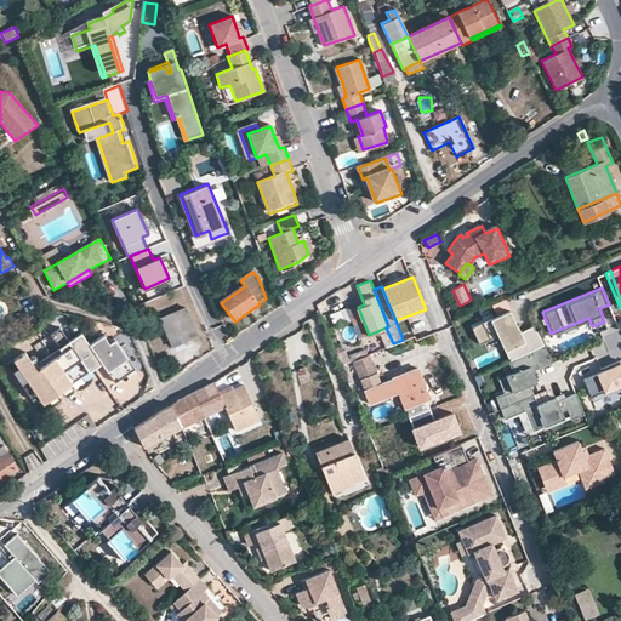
[(369,335),(358,307),(348,309),(359,337),(369,335)]
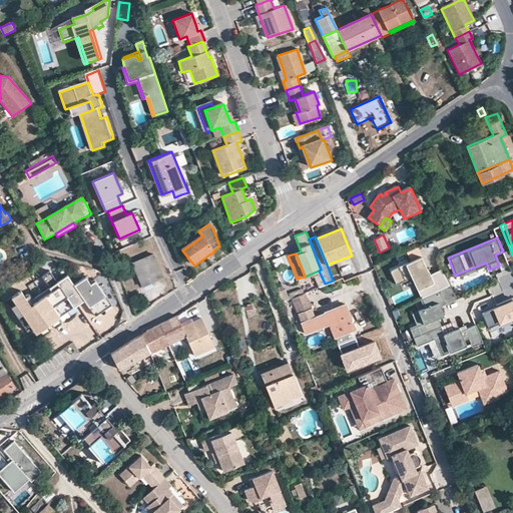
[(162,277),(152,254),(132,263),(142,286),(152,281),(162,277)]
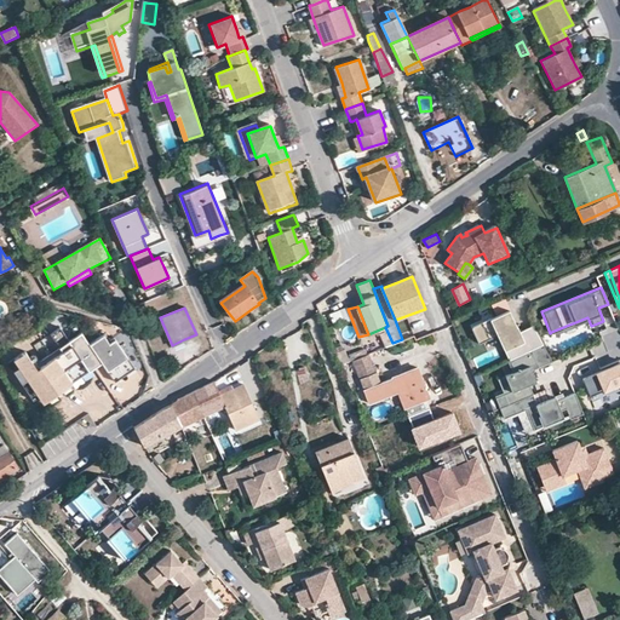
[(514,326),(511,321),(515,320),(509,309),(471,327),(478,343),(498,334),(506,331),(517,355),(543,343),(533,325),(520,331),(516,325),(514,326)]
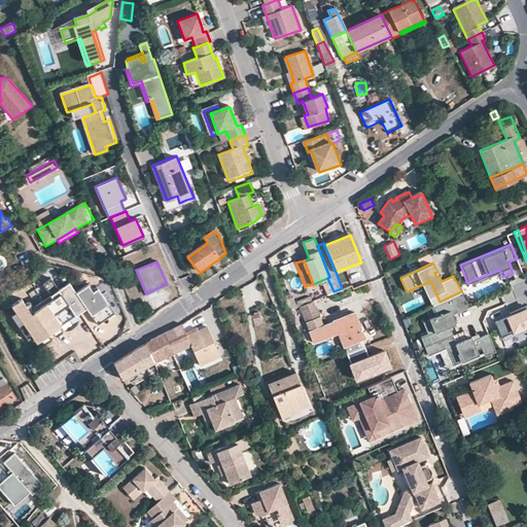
[(469,284),(500,272),(499,270),(468,282),(469,284)]
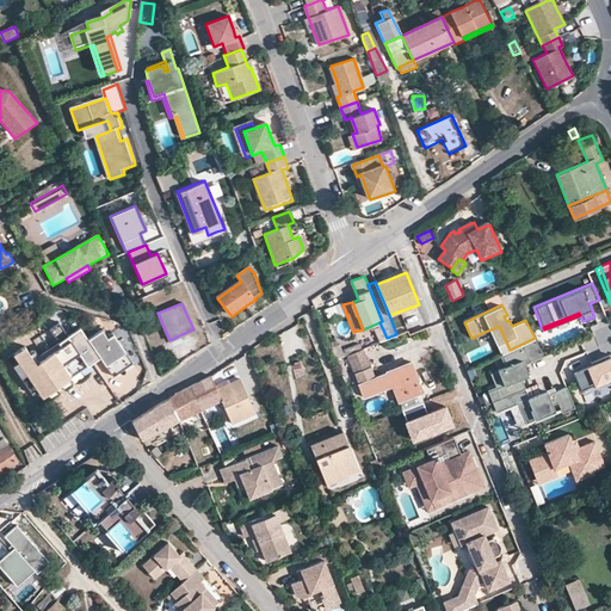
[(72,375),(88,364),(68,334),(59,321),(49,327),(59,341),(34,358),(24,345),(13,352),(18,358),(37,387),(42,394),(72,375)]
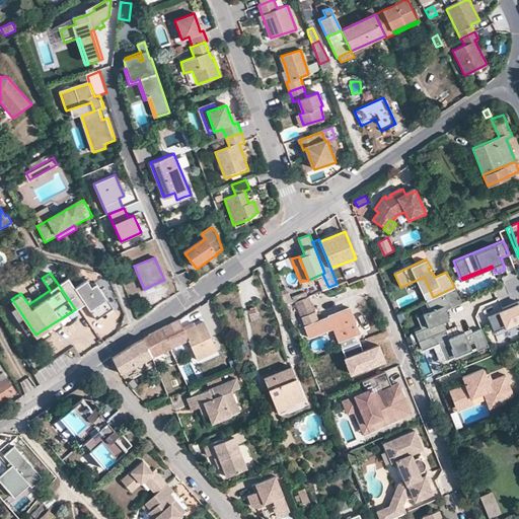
[(102,300),(106,297),(95,281),(92,283),(88,278),(75,286),(68,277),(58,284),(75,309),(85,302),(89,307),(91,306),(94,310),(92,312),(96,318),(101,314),(104,312),(100,307),(102,300)]
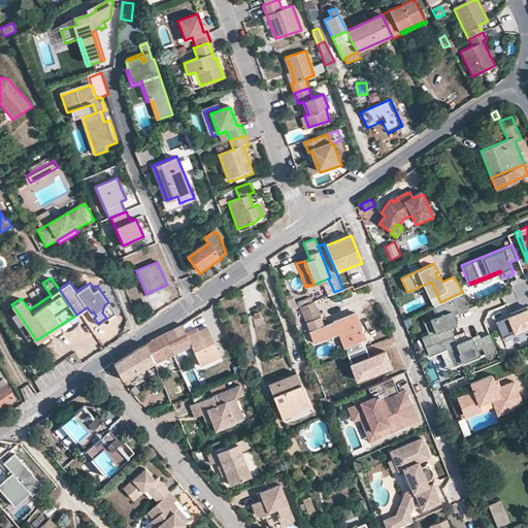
[(440,302),(431,282),(424,285),(433,306),(434,305),(440,302)]
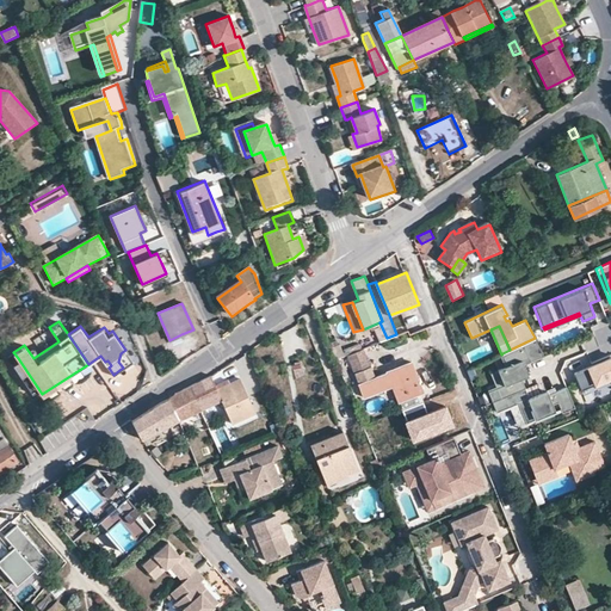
[(544,356),(535,338),(510,350),(503,353),(507,365),(506,366),(498,369),(504,384),(488,390),(492,401),(525,387),(522,378),(529,375),(524,364),(523,360),(530,358),(531,360),(544,356)]
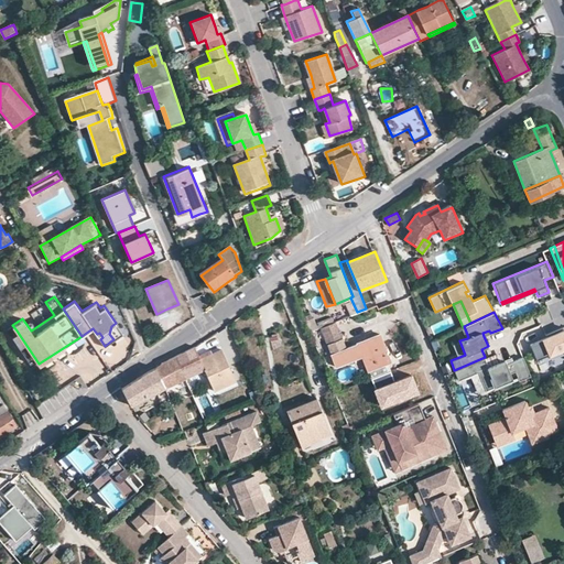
[(321,327),(334,322),(332,315),(316,322),(318,327),(321,327)]
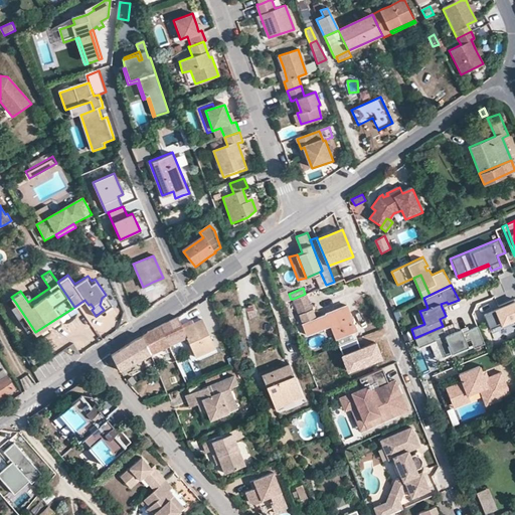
[(287,289),(279,292),(283,302),(291,299),(289,294),(287,289)]
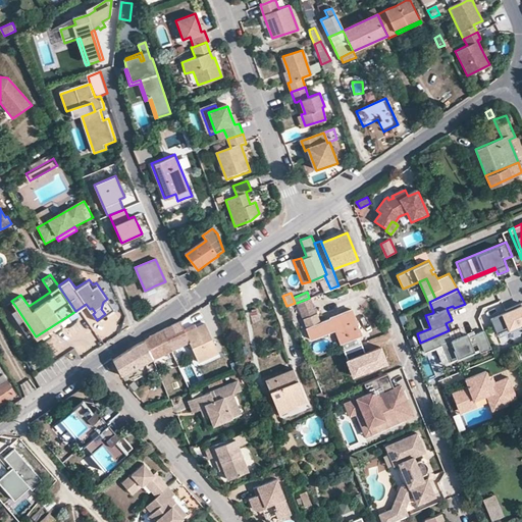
[(315,313),(309,298),(297,303),(303,318),(315,313)]
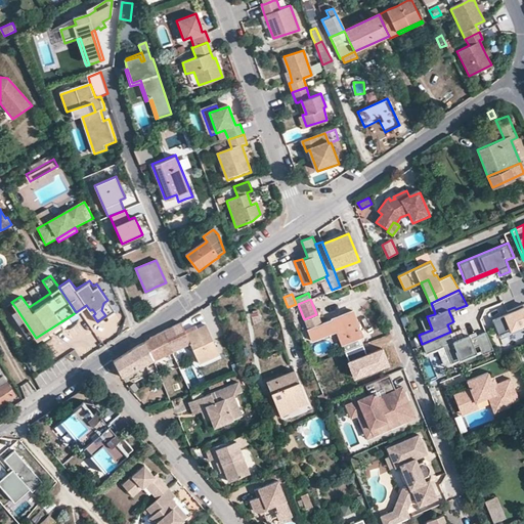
[(115,310),(107,300),(103,303),(101,310),(105,315),(115,310)]
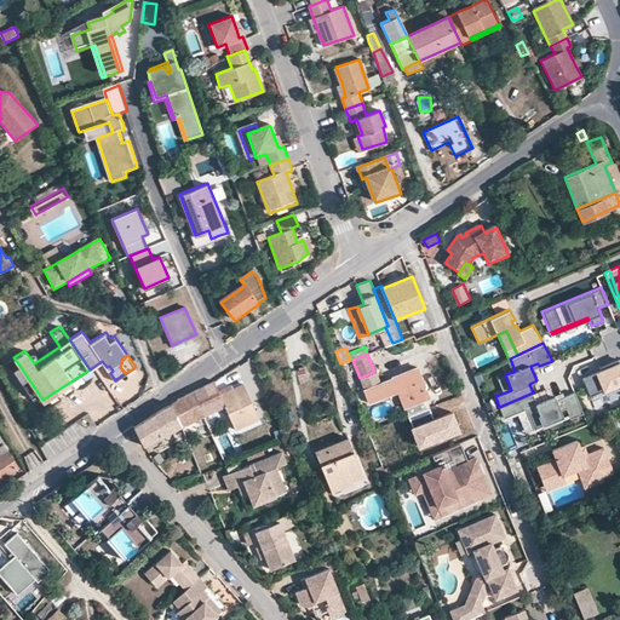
[(619,362),(583,378),(590,396),(604,390),(619,384),(619,386),(619,362)]
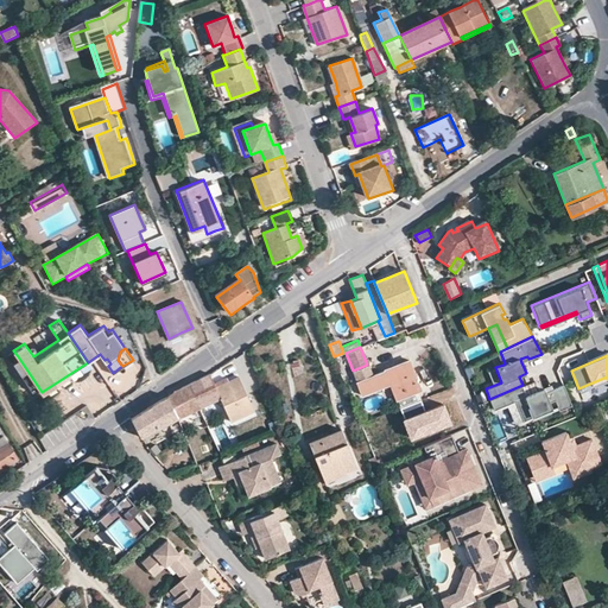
[(37,385),(18,356),(11,361),(30,390),(37,385)]
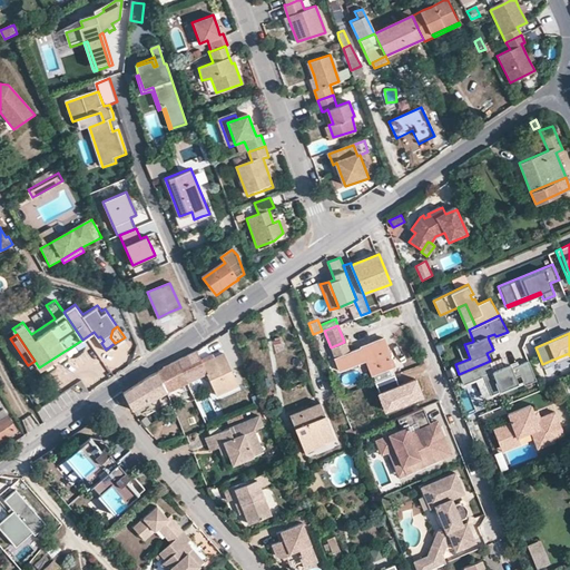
[(383,336),(360,346),(361,349),(349,353),(344,342),(331,347),(335,359),(340,370),(365,360),(371,374),(372,374),(391,366),(394,365),(387,347),(383,336)]
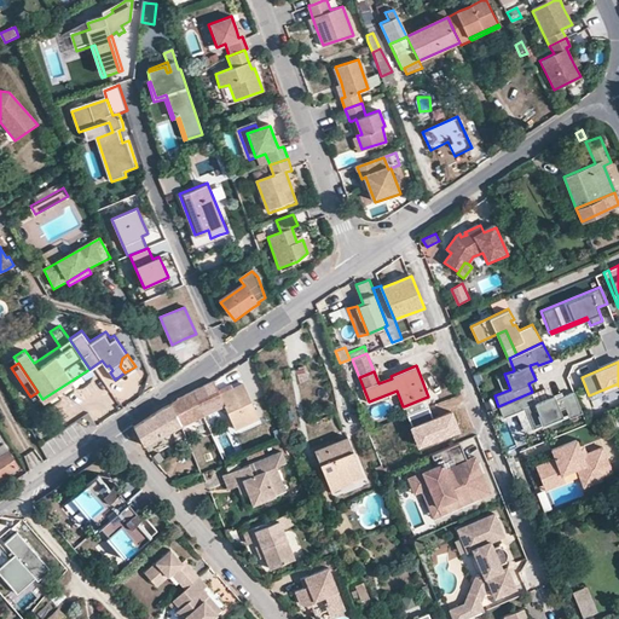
[(510,389),(504,374),(497,377),(503,391),(493,394),(495,395),(510,389)]
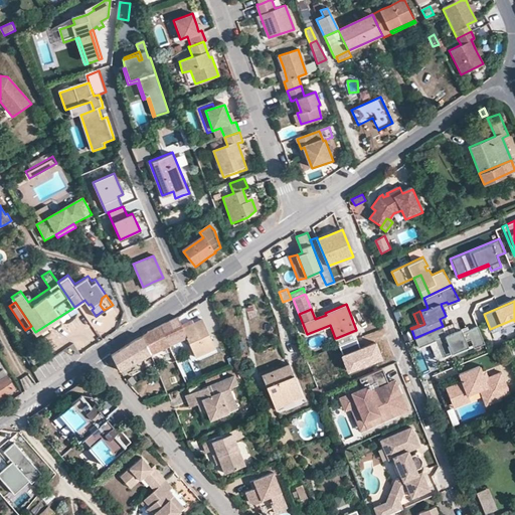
[(178,316),(147,329),(148,331),(144,333),(143,334),(151,352),(152,353),(169,345),(187,336),(182,327),(178,316)]
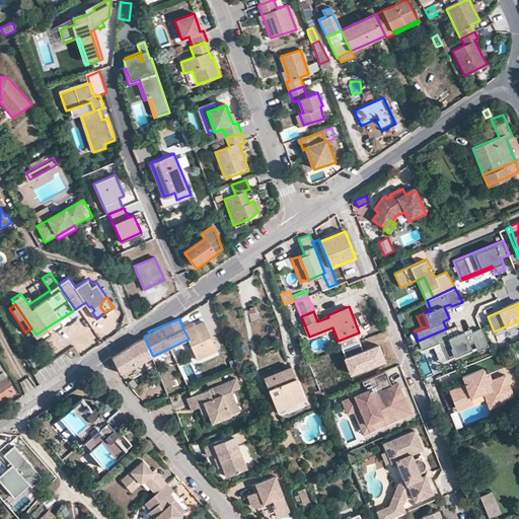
[(183,329),(189,339),(198,360),(217,351),(204,320),(183,329)]
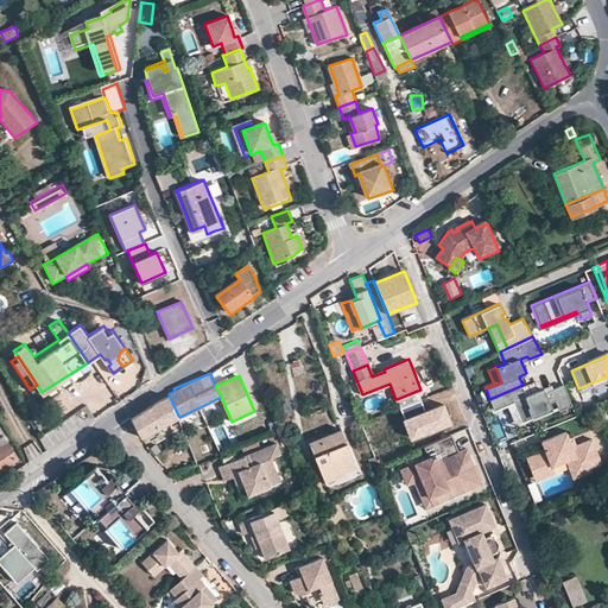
[(594,387),(607,381),(607,379),(607,377),(593,382),(594,387)]
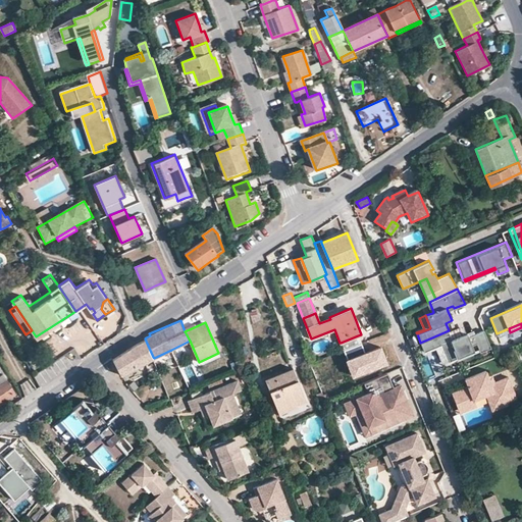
[(474,351),(471,344),(476,343),(480,352),(490,348),(483,330),(475,333),(469,336),(467,332),(452,340),(449,330),(420,343),(424,352),(441,344),(449,361),(474,351)]
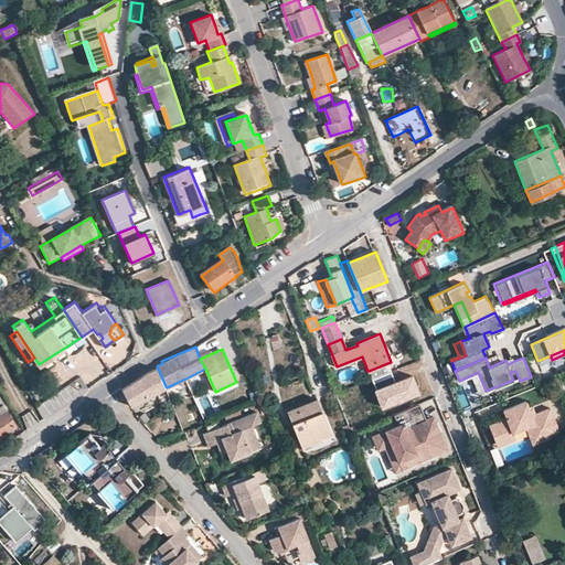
[(372,380),(391,372),(387,363),(369,371),(372,380)]
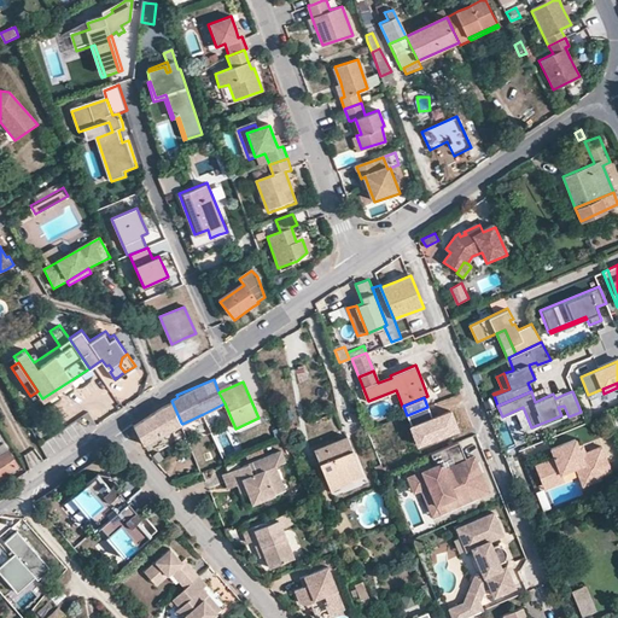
[(168,403),(153,410),(133,424),(136,431),(144,442),(181,423),(172,401),(168,403)]
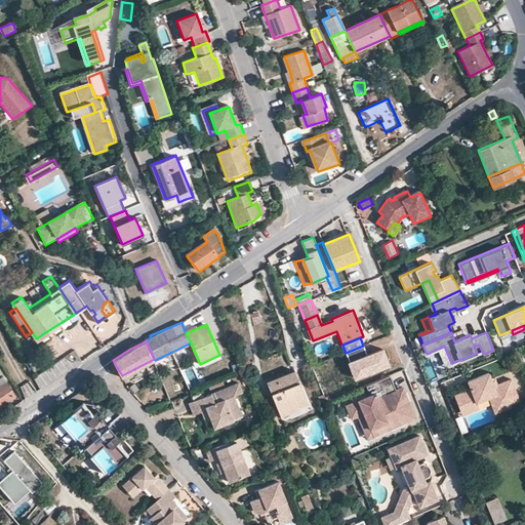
[(363,346),(346,353),(350,363),(348,363),(355,382),(392,368),(388,358),(385,350),(368,357),(363,346)]
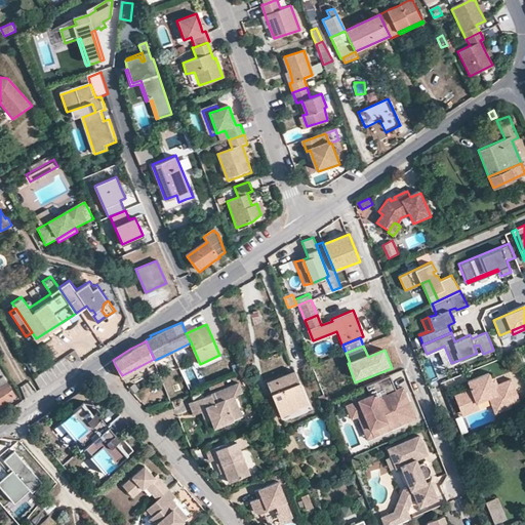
[(266,380),(278,410),(297,403),(298,406),(308,402),(294,369),(266,380)]
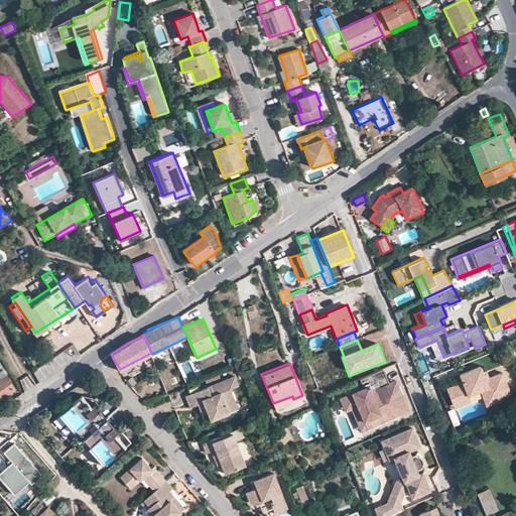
[(469,395),(481,390),(482,393),(491,390),(496,402),(512,395),(502,372),(489,377),(485,379),(483,373),(480,366),(460,375),(463,382),(446,389),(454,405),(465,401),(464,398),(469,395)]
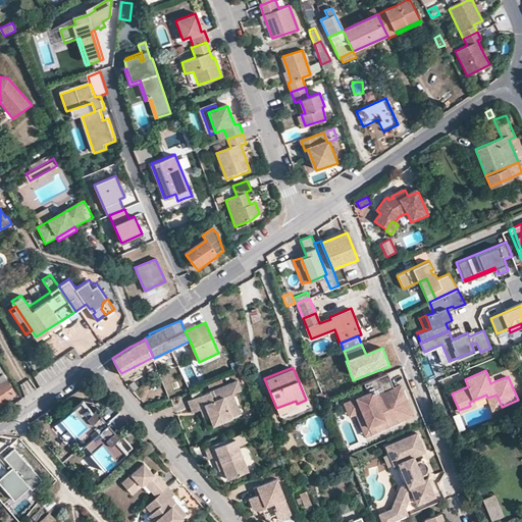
[(394,387),(387,373),(376,378),(379,385),(376,389),(378,394),(394,387)]
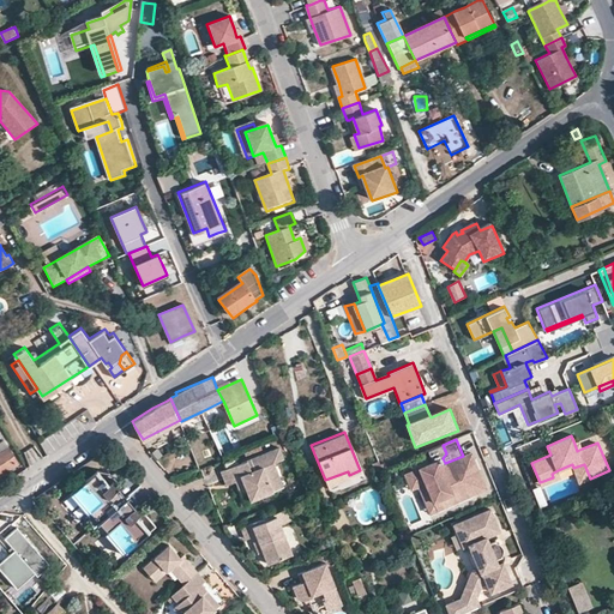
[(0,469),(14,461),(2,440),(0,440),(0,469)]
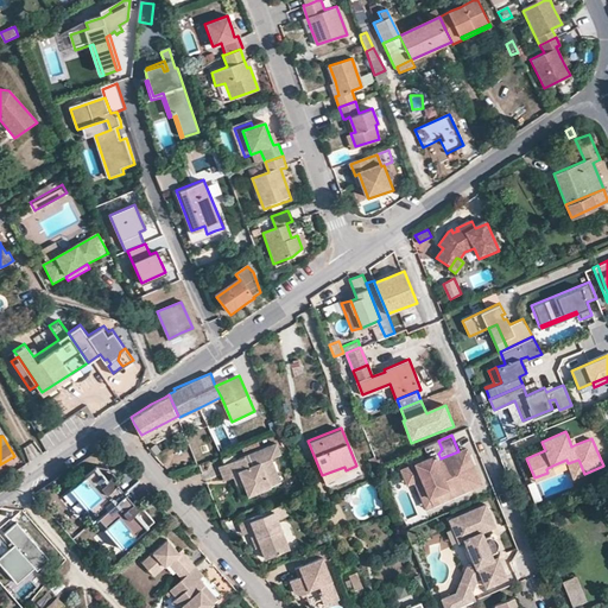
[(432,504),(481,483),(474,468),(473,463),(468,464),(462,449),(458,451),(441,458),(438,454),(442,449),(438,441),(424,447),(428,457),(415,463),(432,504)]
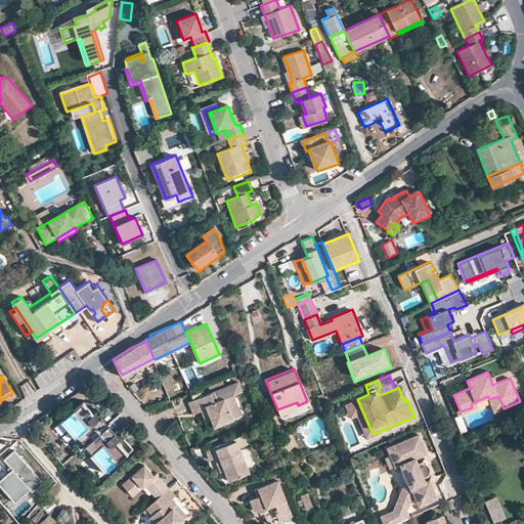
[(237,381),(210,392),(214,401),(232,393),(242,390),(237,381)]
